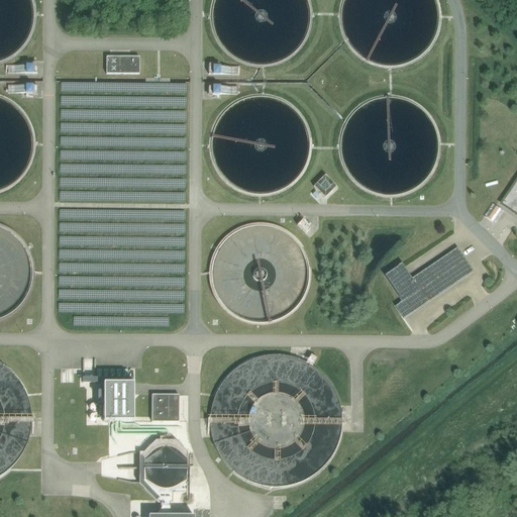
[(106,57),(106,74),(139,74),(139,58),(130,58),(110,57),(106,57)]
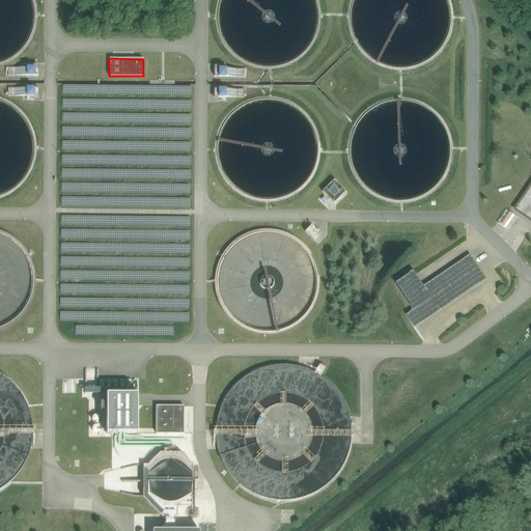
[(334,179),(323,192),(325,193),(334,203),(345,192),(334,179)]
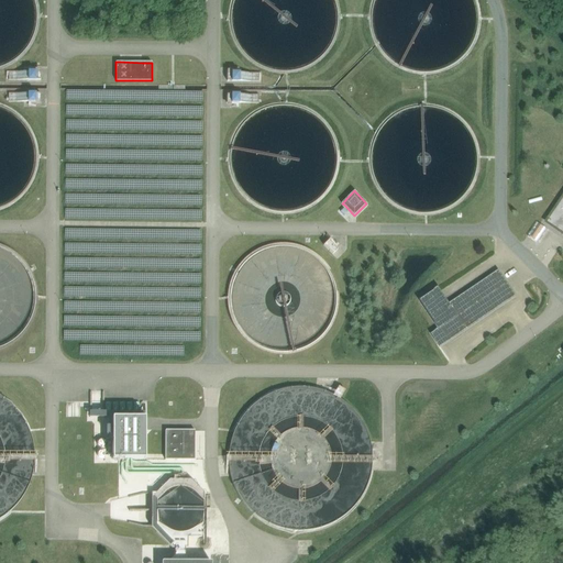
[(562,197),(547,222),(562,233),(562,197)]
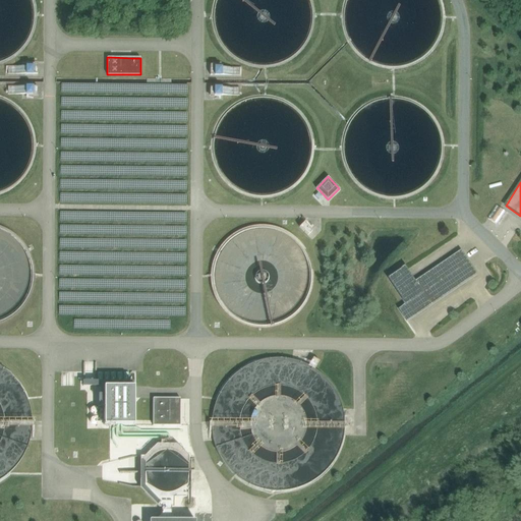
[(488,218),(498,224),(506,211),(497,206),(488,218)]
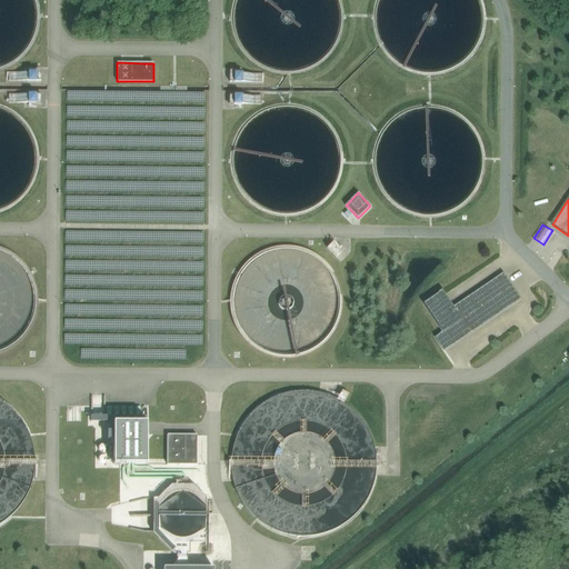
[(332,243),(327,248),(336,258),(341,252),(332,243)]
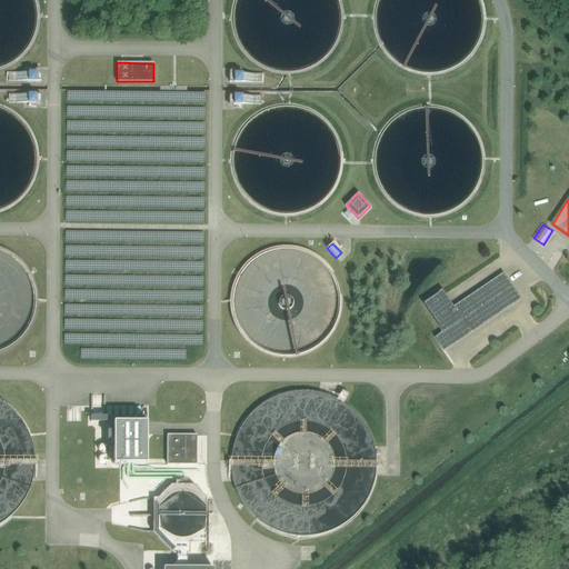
[(443,290),(423,305),(442,331),(443,332),(443,333),(447,331),(456,345),(522,299),(505,272),(455,307),(446,293),(443,290)]
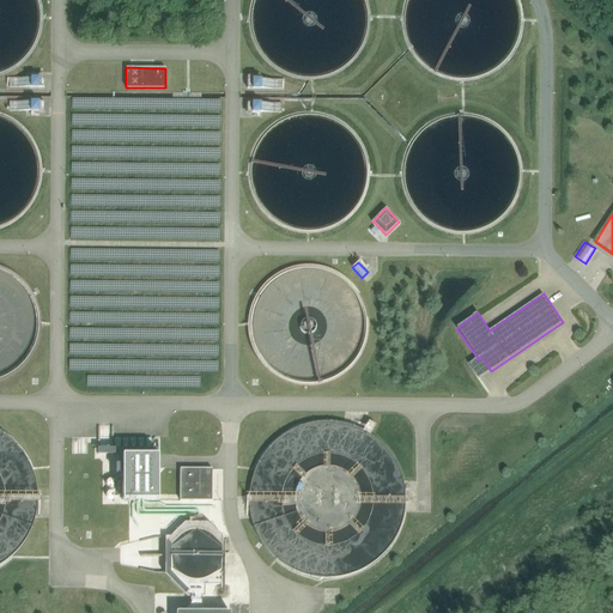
[(369,422),(363,430),(370,434),(376,425),(369,422)]
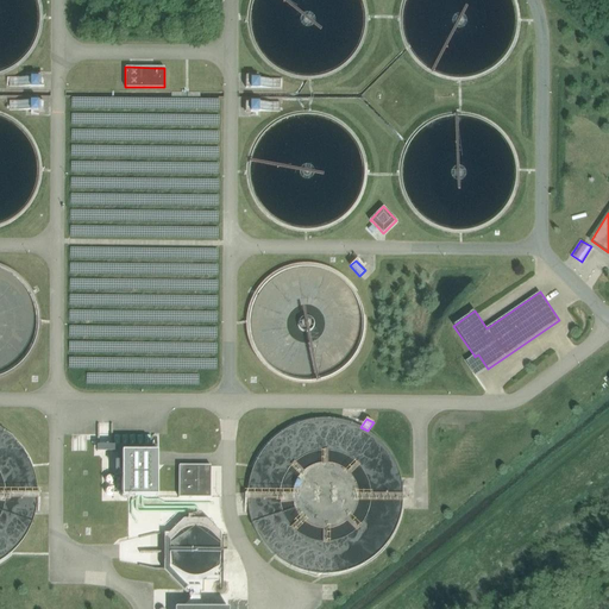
[(121,452),(121,497),(157,497),(157,452),(121,452)]
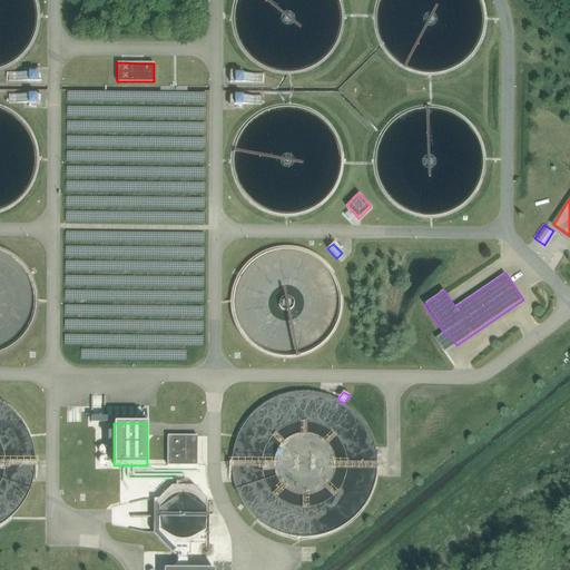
[(168,435),(167,465),(175,465),(197,465),(197,435),(175,435),(168,435)]
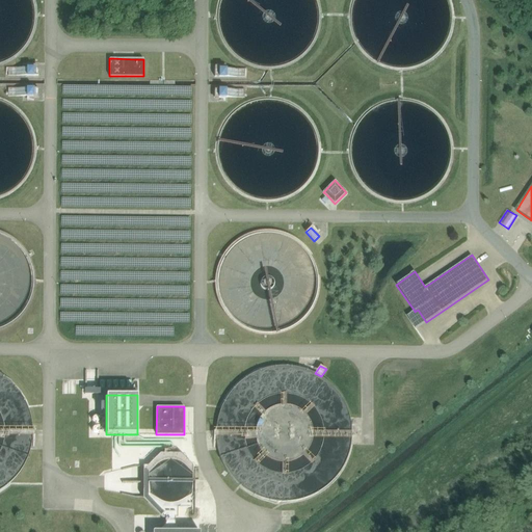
[(143,466),(143,498),(160,514),(162,517),(165,517),(165,525),(158,531),(153,531),(200,531),(182,531),(176,524),(176,517),(178,517),(178,507),(192,507),(192,514),(194,514),(195,481),(193,481),(193,466),(181,453),(160,453),(148,466),(143,466)]
